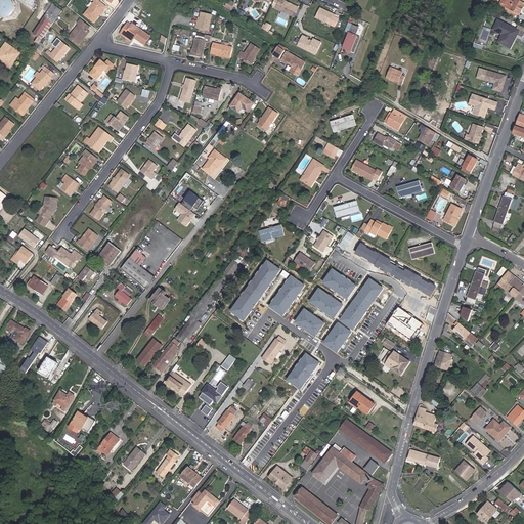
[(13,2),(9,0),(0,0),(0,12),(4,16),(10,14),(14,9),(13,2)]
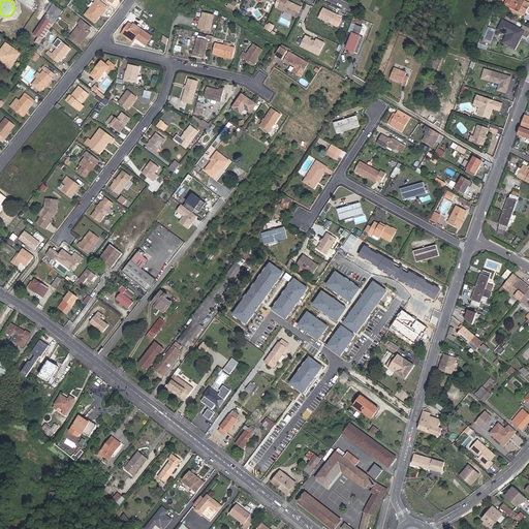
[(107,6),(98,0),(96,0),(85,13),(95,22),(107,6)]
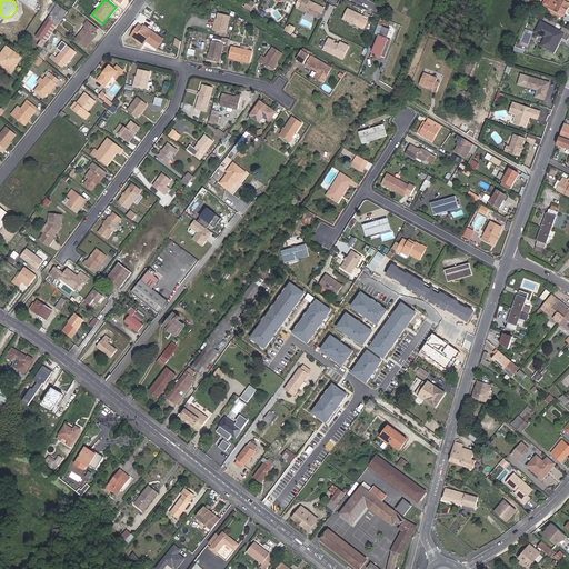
[(251,11),(256,2),(249,0),(247,0),(243,7),(251,11)]
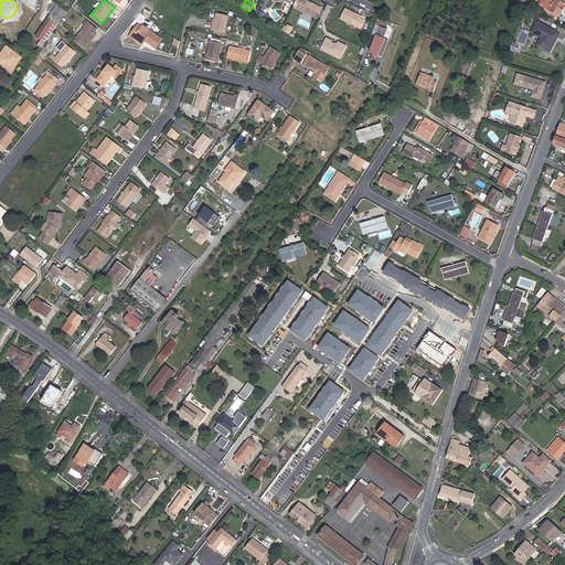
[(310,3),(310,1),(307,0),(299,0),(297,7),(318,18),(322,7),(315,3),(312,4),(310,3)]
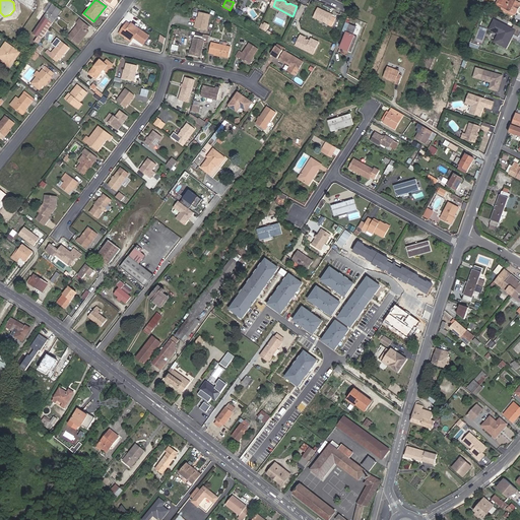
[(515,14),(519,4),(519,0),(518,0),(509,0),(509,2),(505,0),(503,0),(500,6),(515,14)]
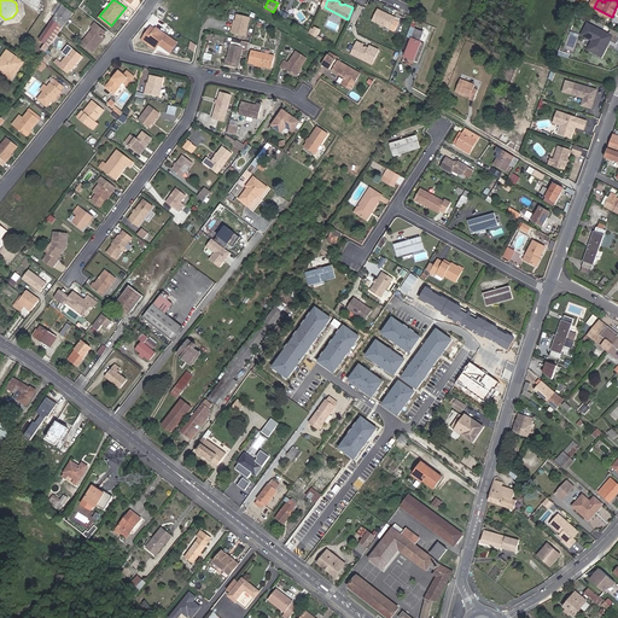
[(75,13),(64,6),(58,15),(60,16),(56,22),(54,19),(41,40),(47,44),(42,50),(46,52),(68,21),(75,13)]
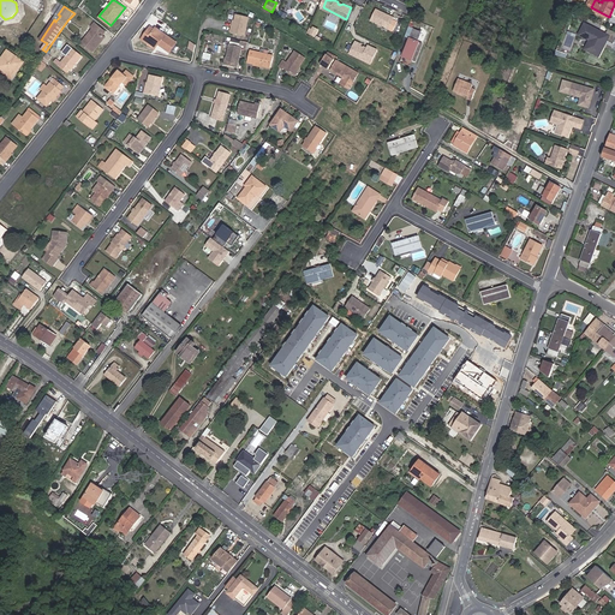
[(393,17),(376,9),(370,19),(394,30),(398,22),(393,19),(393,17)]
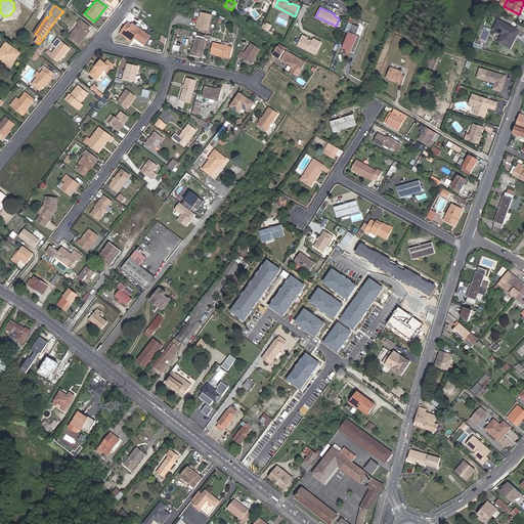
[(212,14),(202,12),(199,24),(198,24),(197,28),(209,31),(212,14)]
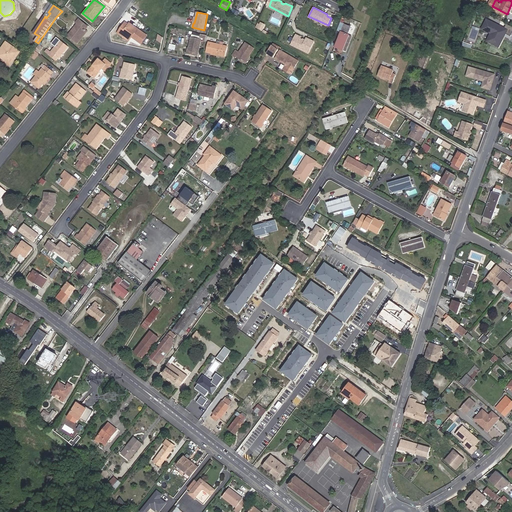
[(77,22),(85,29),(88,26),(78,19),(76,22),(77,22)]
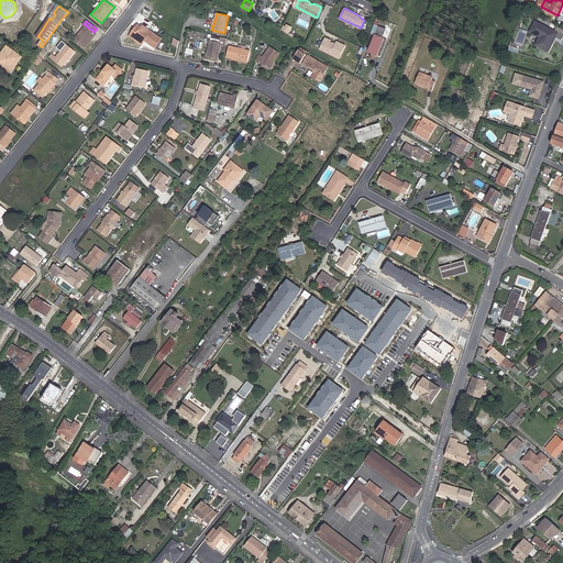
[(548,52),(555,36),(561,40),(562,34),(562,29),(556,25),(554,31),(534,21),(530,31),(540,36),(536,45),(548,52)]
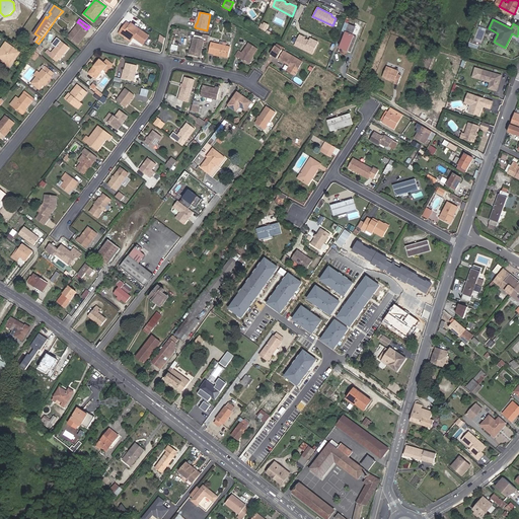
[(270,24),(265,21),(263,23),(262,22),(258,26),(267,30),(270,24)]
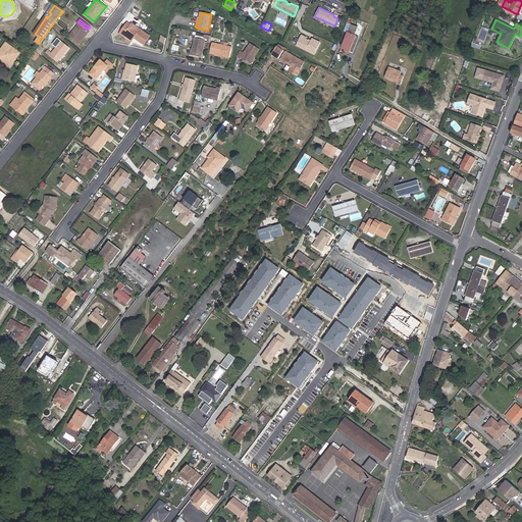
[(79,22),(68,36),(77,43),(83,37),(82,36),(87,30),(79,22)]
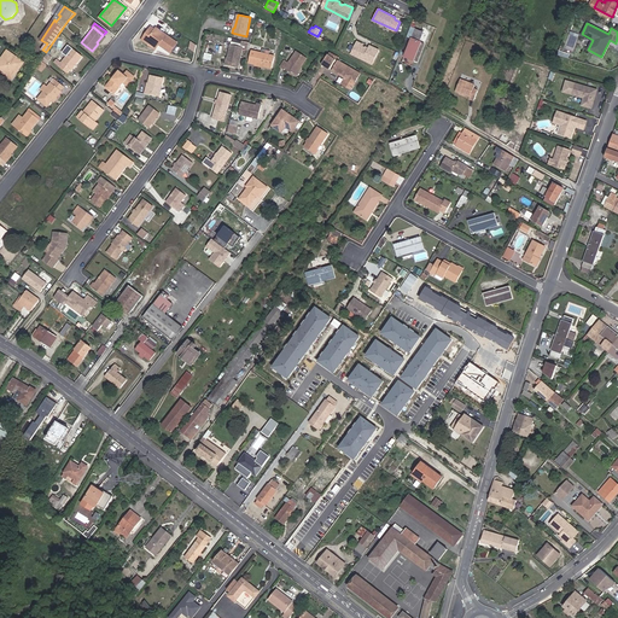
[(157,28),(156,30),(155,33),(150,29),(145,38),(149,40),(147,42),(157,48),(159,44),(161,42),(163,44),(161,45),(172,52),(173,50),(178,45),(179,42),(157,28)]
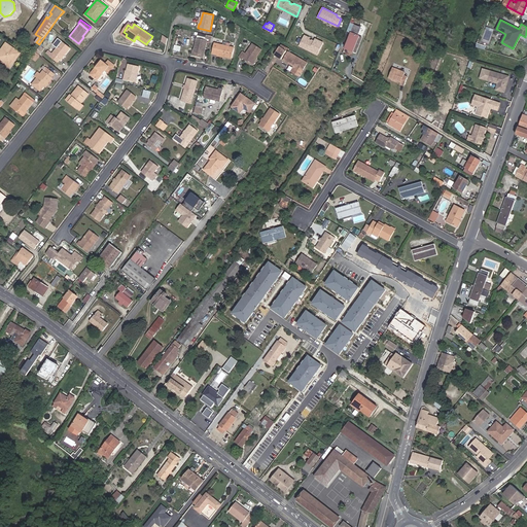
[(350,33),(344,47),(352,50),(357,53),(362,37),(358,36),(361,28),(353,25),(350,33)]
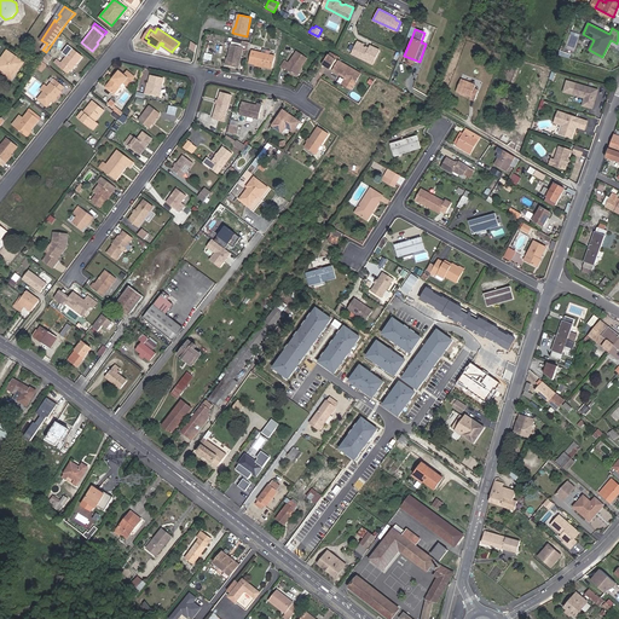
[(98,44),(92,51),(93,52),(105,36),(103,35),(97,42),(98,44)]
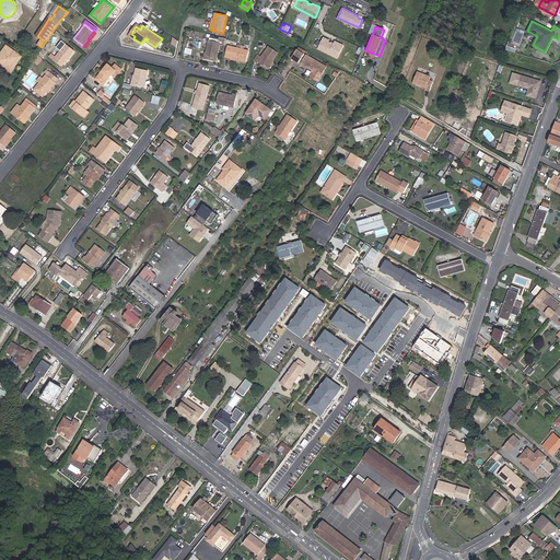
[(338,58),(343,46),(335,42),(334,45),(329,42),(329,41),(324,37),(318,49),(338,58)]
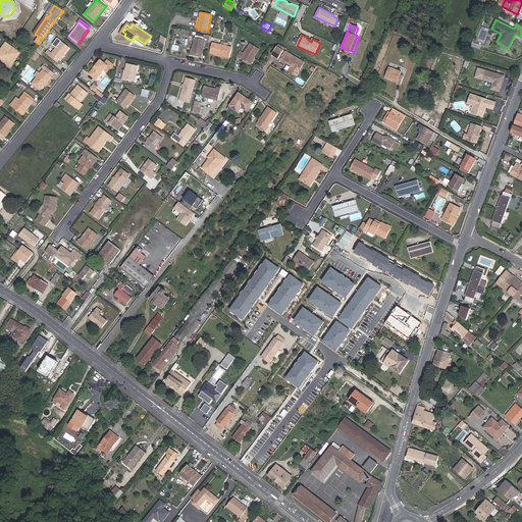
[(205,41),(196,39),(192,55),(201,57),(205,41)]
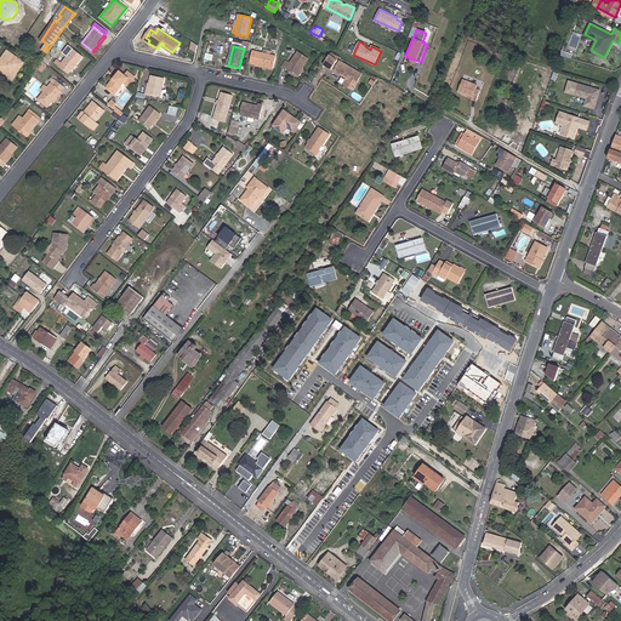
[(63,63),(60,67),(67,73),(70,69),(72,70),(83,55),(73,47),(62,63),(63,63)]
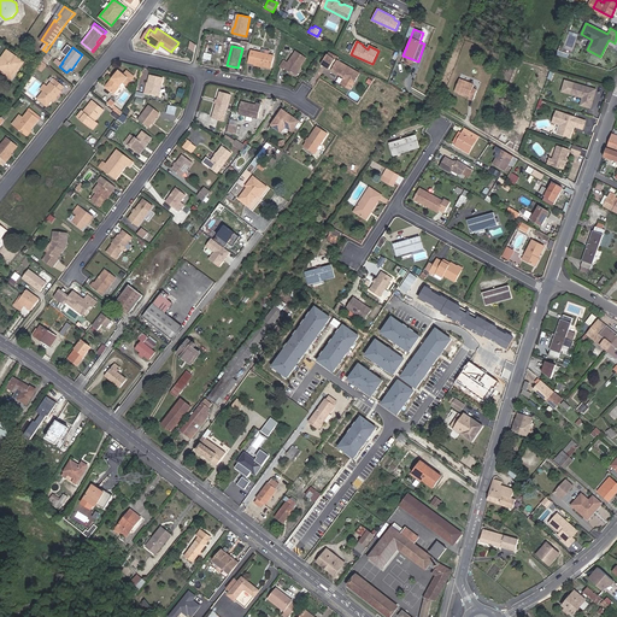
[(250,62),(272,68),(275,57),(252,51),(250,62)]
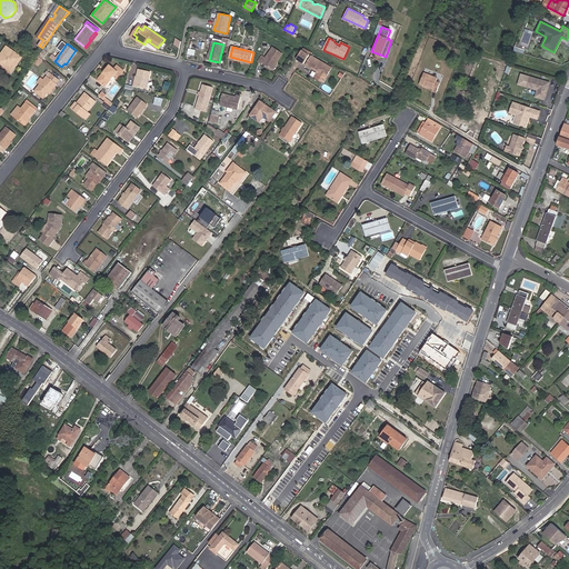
[(22,58),(7,48),(0,57),(1,58),(1,59),(0,59),(0,65),(5,68),(6,66),(8,66),(15,69),(22,58)]
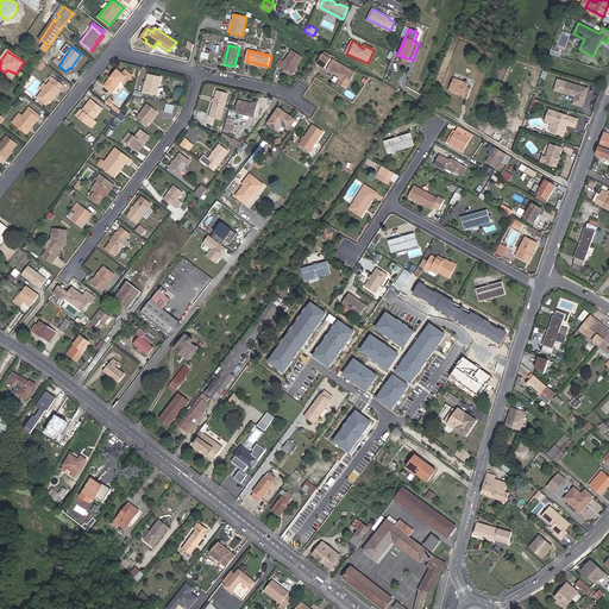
[(290,76),(297,68),(303,57),(294,51),(284,64),(280,61),(276,68),(280,70),(281,69),(290,76)]
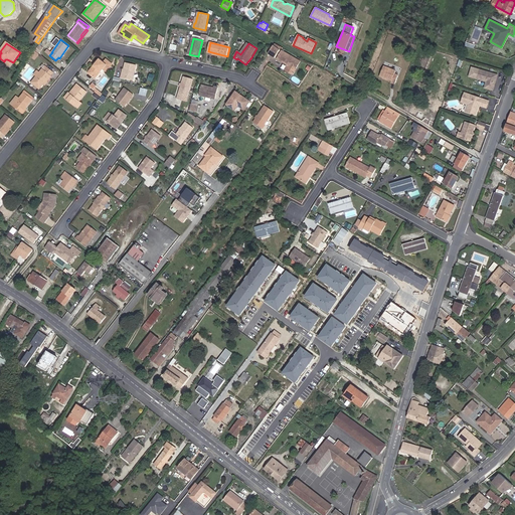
[(274,46),(269,53),(277,58),(281,50),(274,46)]
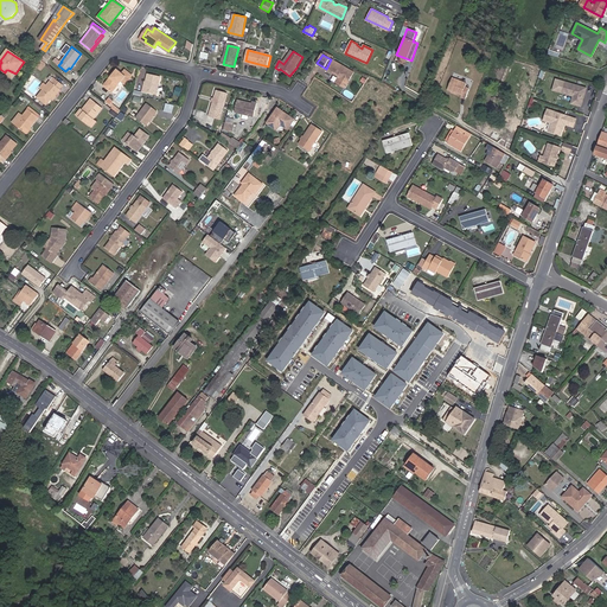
[(42,61),(37,66),(42,71),(46,64),(42,61)]
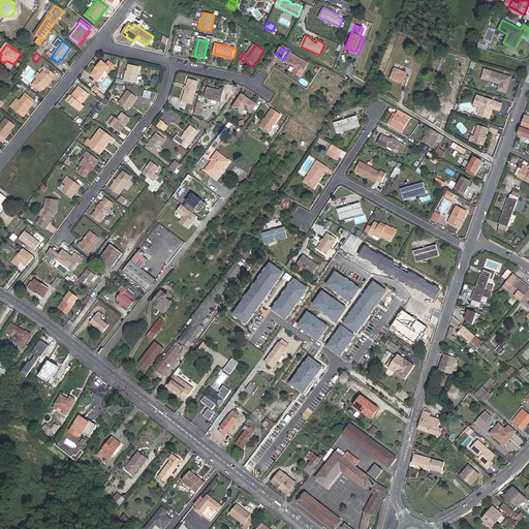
[(298,68),(296,73),(302,76),(310,64),(290,53),(285,61),(297,67),(298,68)]
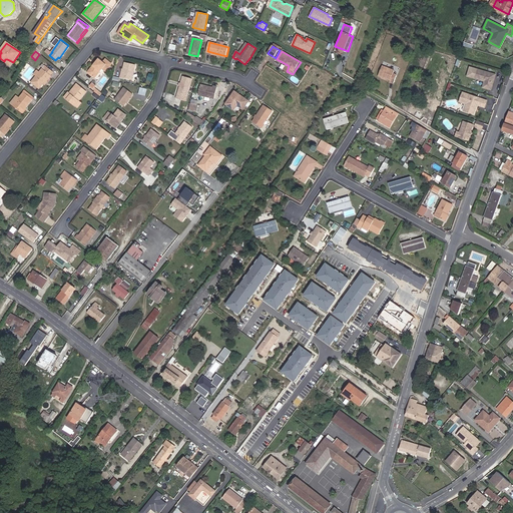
[(94,65),(88,71),(95,77),(100,70),(101,71),(103,68),(106,70),(112,63),(108,60),(106,63),(103,61),(99,58),(95,62),(96,63),(94,65)]
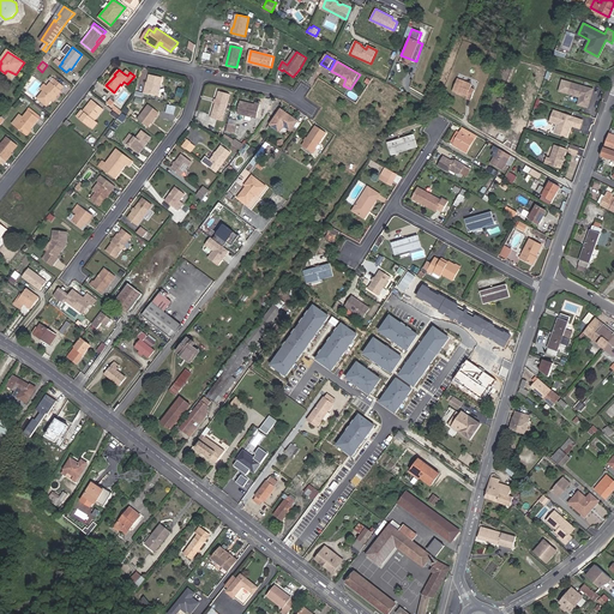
[(163,77),(150,74),(146,94),(158,96),(163,77)]
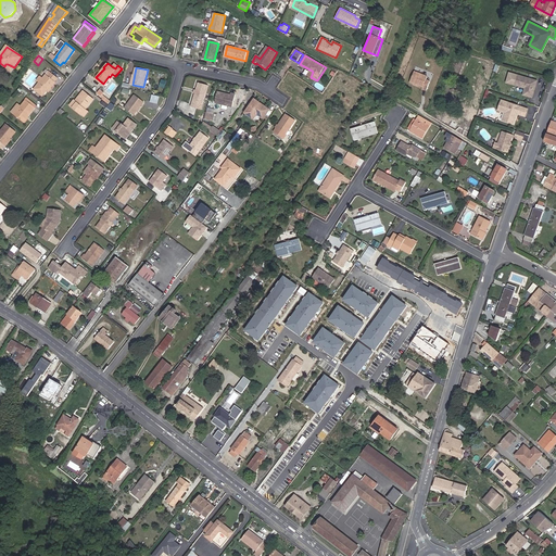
[(419,85),(419,86),(424,88),(424,89),(426,90),(430,80),(427,78),(428,76),(415,71),(411,83),(414,84),(415,83),(419,85)]
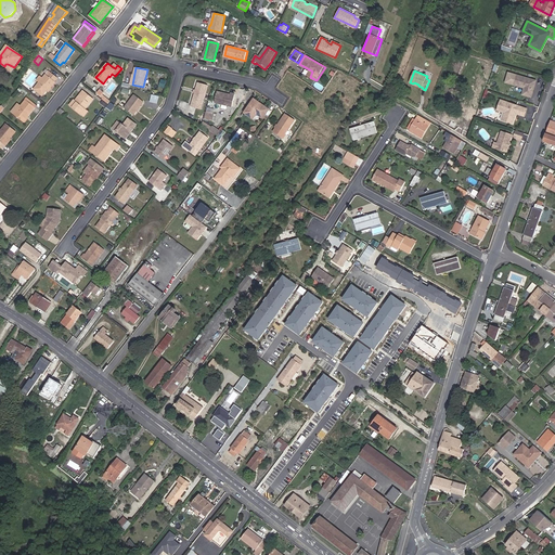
[(48,91),(51,88),(55,81),(54,81),(57,77),(50,72),(48,75),(46,73),(34,88),(43,95),(48,91)]
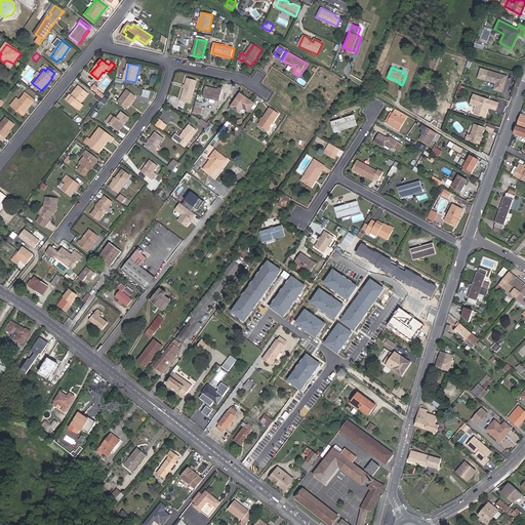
[(501,91),(507,75),(488,70),(485,79),(495,82),(493,88),(501,91)]
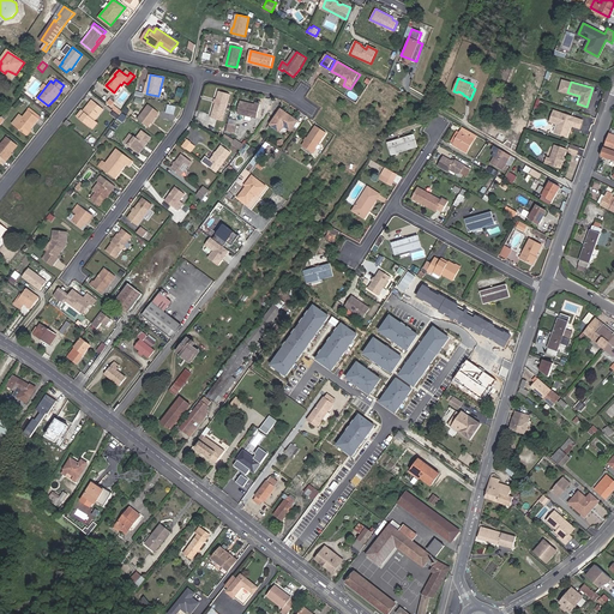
[(220,130),(229,97),(218,94),(211,119),(216,121),(214,127),(220,130)]
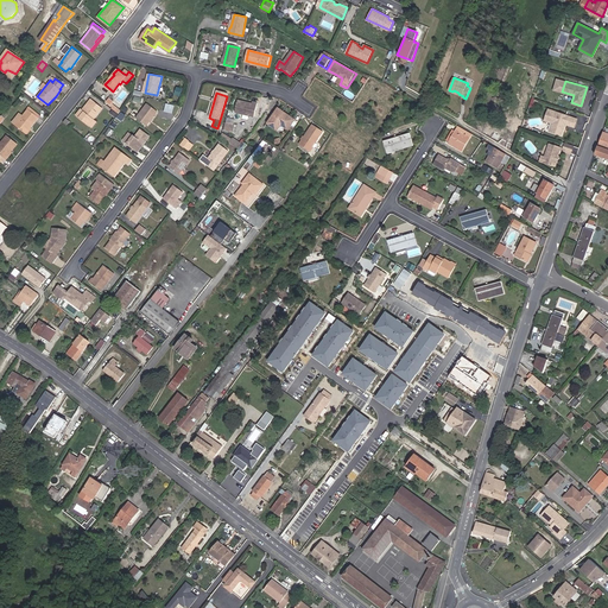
[(89,124),(94,118),(102,107),(93,99),(89,102),(90,103),(84,109),(83,109),(78,115),(89,124)]
